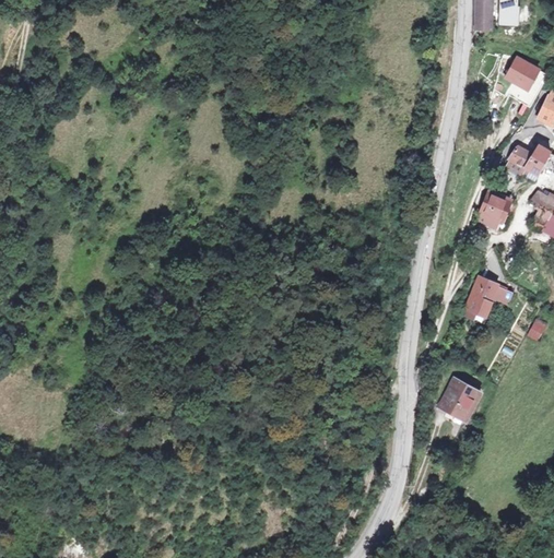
[(495,27),(495,0),(473,0),(473,27),(495,27)]
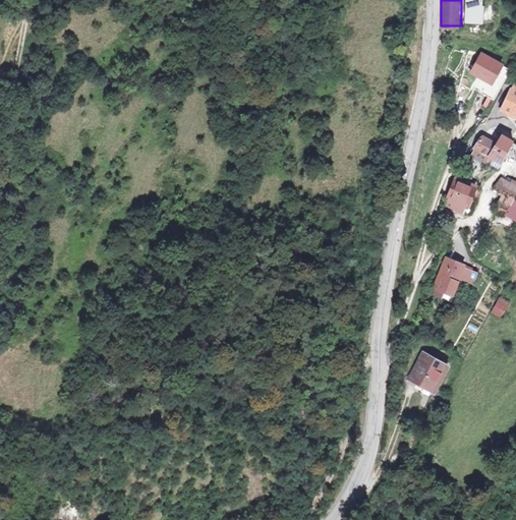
[(507,69),(489,59),(480,74),(499,84),(507,69)]
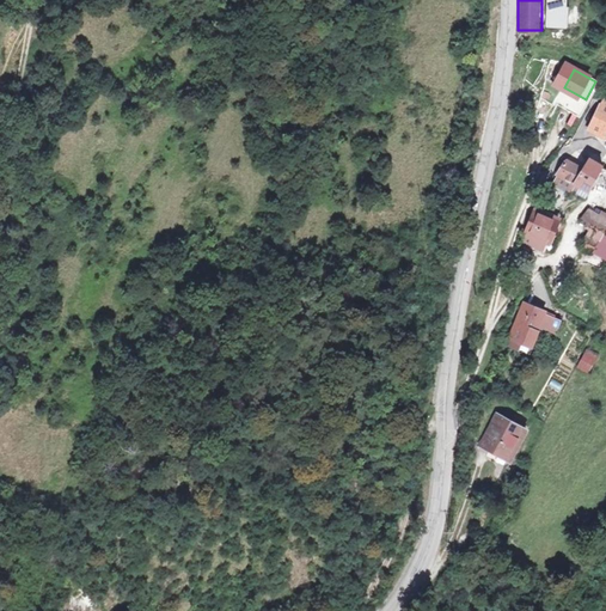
[(605,99),(600,97),(586,129),(605,138),(605,99)]
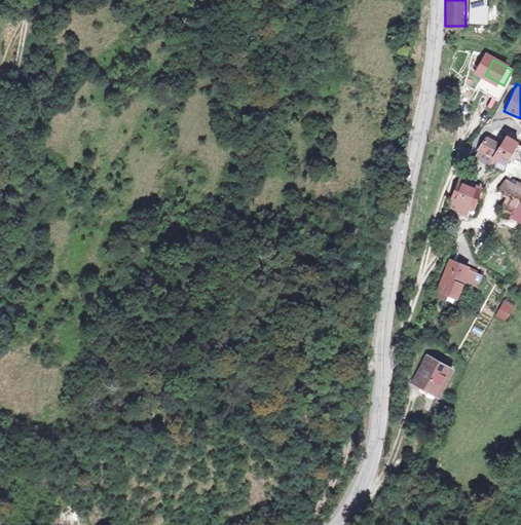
[(520,143),(520,140),(503,132),(495,145),(483,138),(476,152),(508,169),(520,143)]
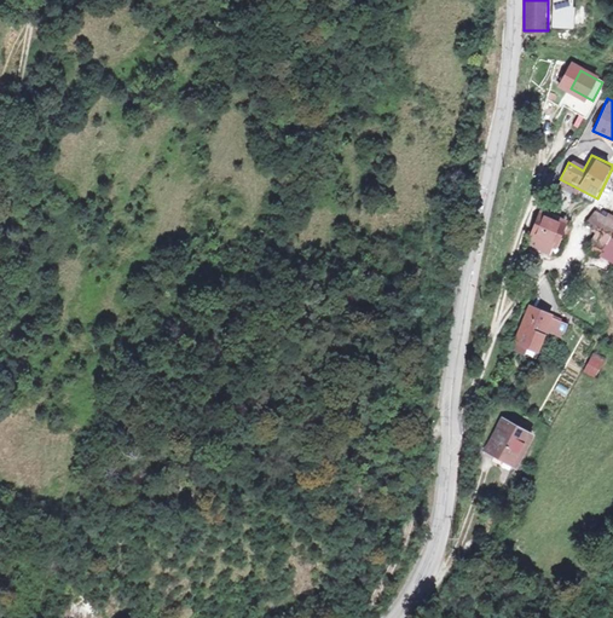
[(562,217),(537,207),(524,241),(549,250),(562,217)]
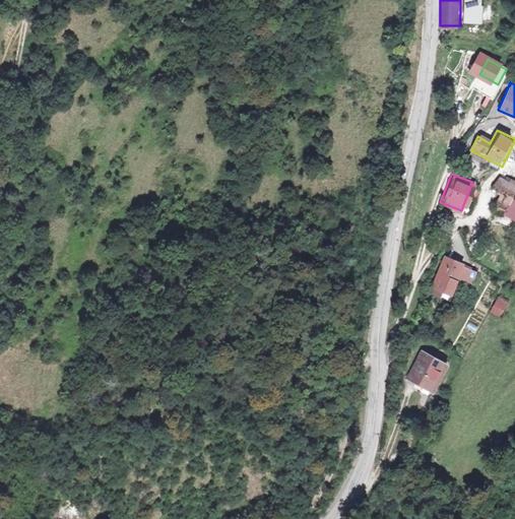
[(514,192),(514,180),(498,175),(491,185),(500,195),(493,205),(514,219),(514,195),(514,192)]
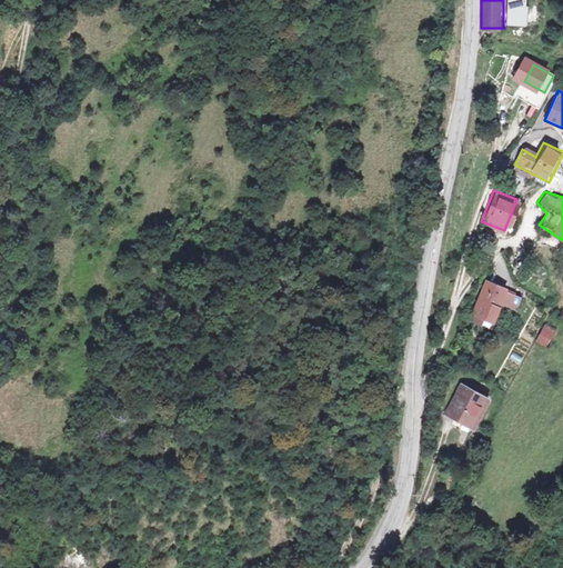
[(522,292),(482,279),(468,320),(494,330),(503,306),(515,310),(522,292)]
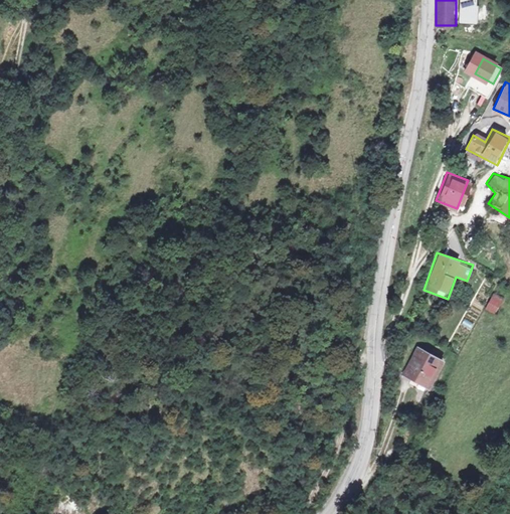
[(503,298),(493,292),(484,307),(494,313),(503,298)]
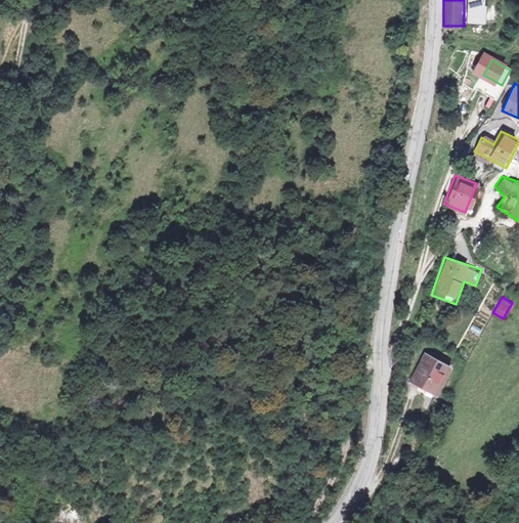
[(476,332),(478,324),(468,321),(466,329),(476,332)]
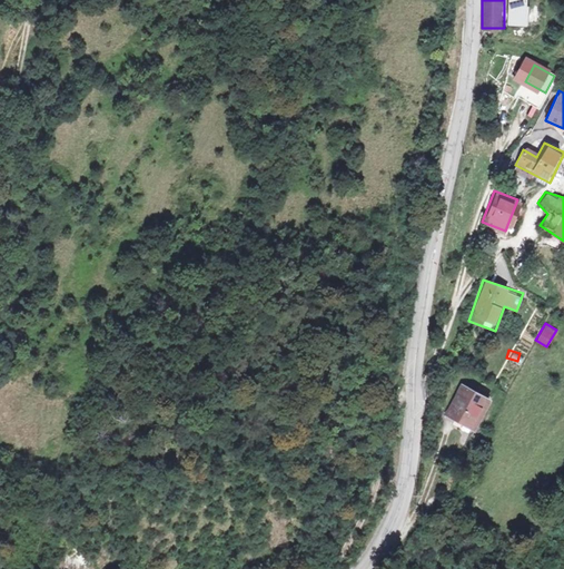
[(493,400),(459,383),(445,413),(477,430),(493,400)]
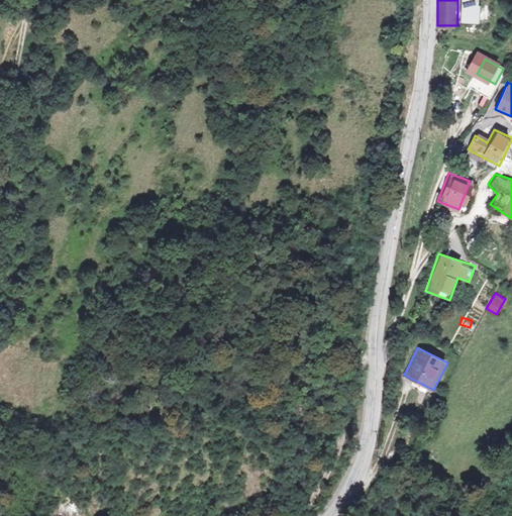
All buildings are outlined.
